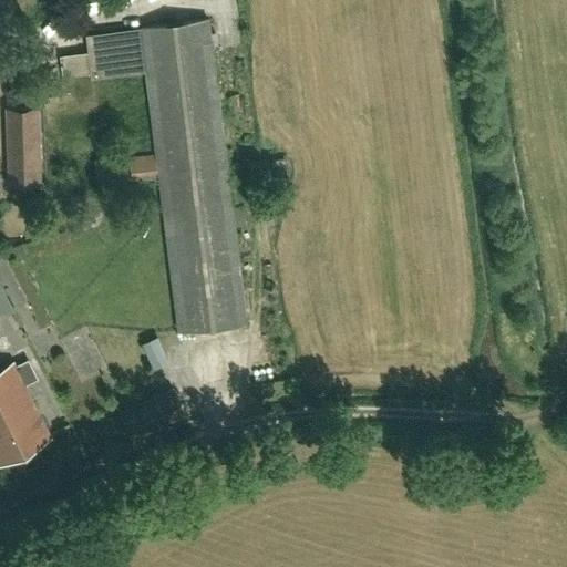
[(62,79),(93,74),(145,69),(178,329),(246,321),(208,20),(141,29),(141,31),(89,38),(90,51),(60,55),(62,79)]
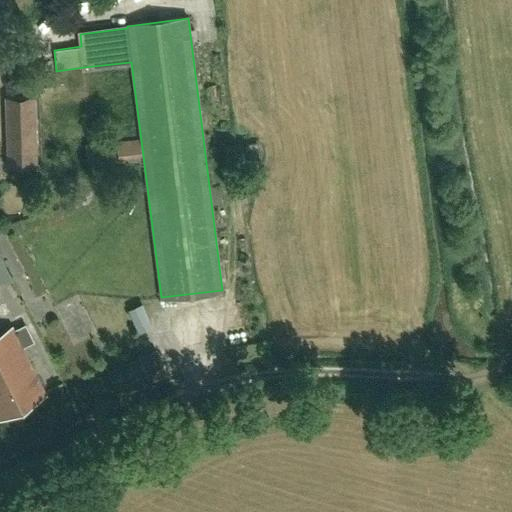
[(9,163),(35,162),(33,96),(7,97),(9,163)]
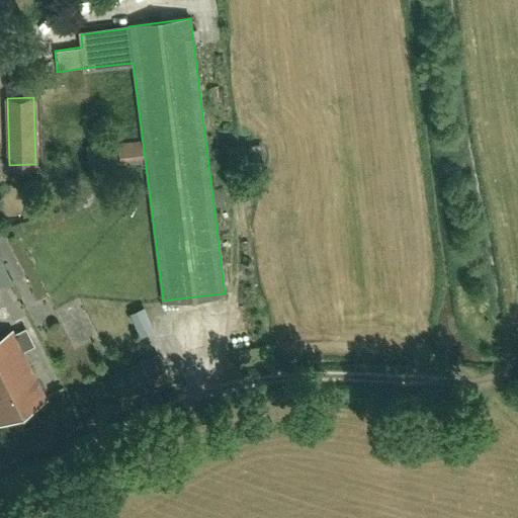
[(84,157),(103,156),(102,140),(83,141),(84,157)]
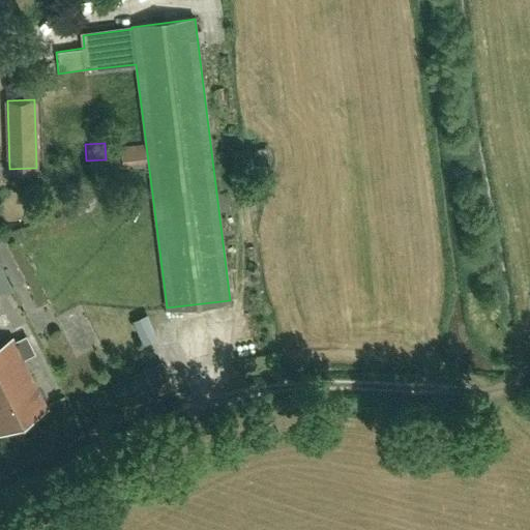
[(141,143),(119,144),(119,157),(141,156),(141,143)]
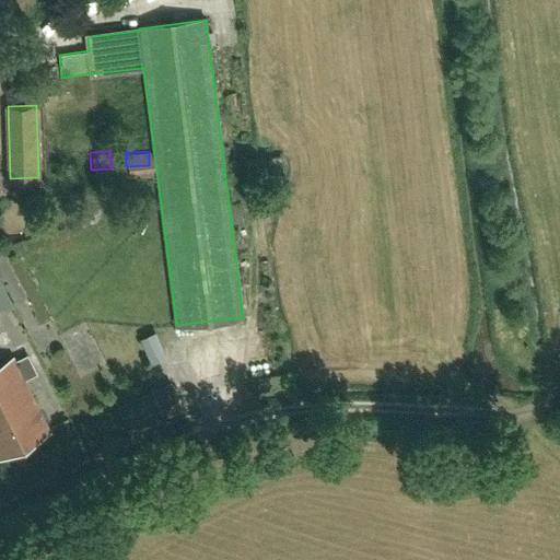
[(279,154),(263,152),(260,166),(277,168),(279,154)]
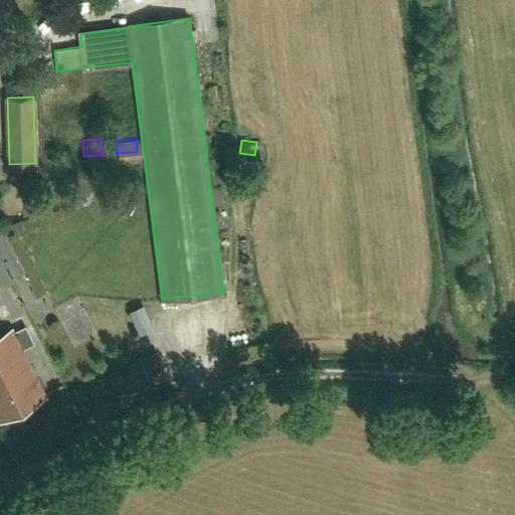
[(88,329),(87,310),(63,312),(65,331),(88,329)]
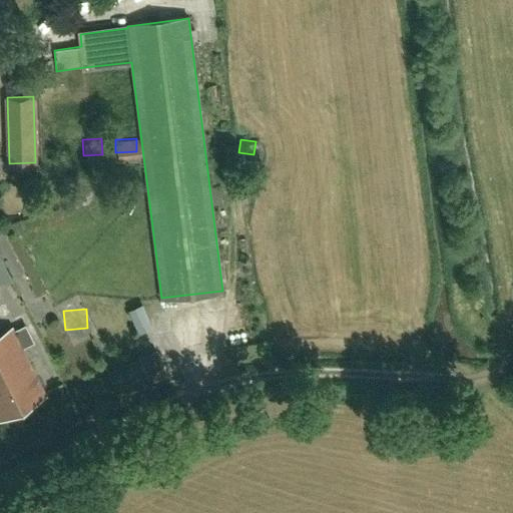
[(23,346),(32,342),(24,326),(15,331),(13,327),(0,333),(0,417),(47,394),(23,346)]
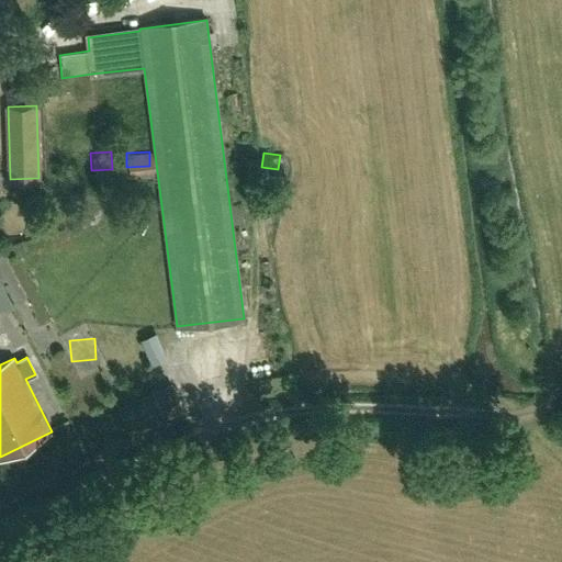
[(124,406),(135,433),(181,412),(169,386),(124,406)]
